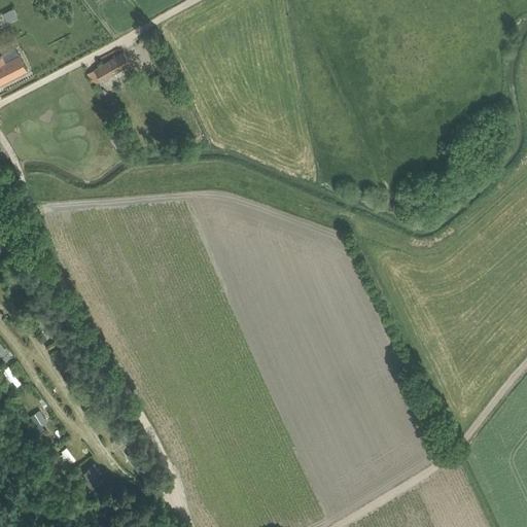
[(124,51),(95,69),(101,80),(131,64),(124,51)]
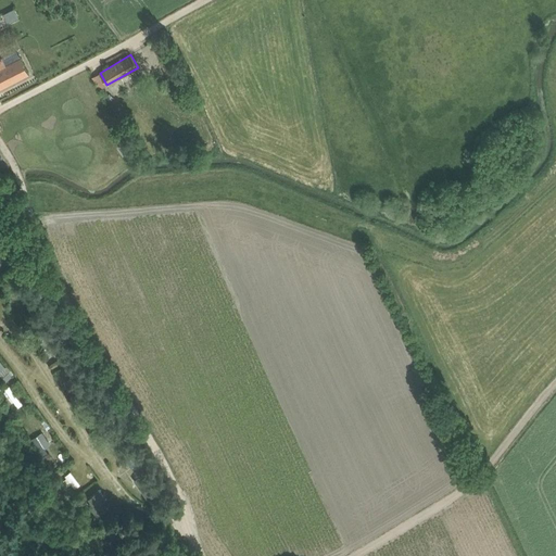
[(0,58),(0,88),(28,74),(20,58),(5,65),(1,58),(0,58)]
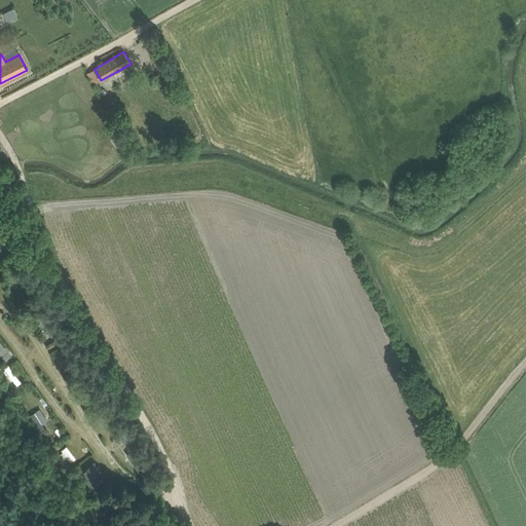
[(37,274),(27,285),(31,289),(41,278),(37,274)]
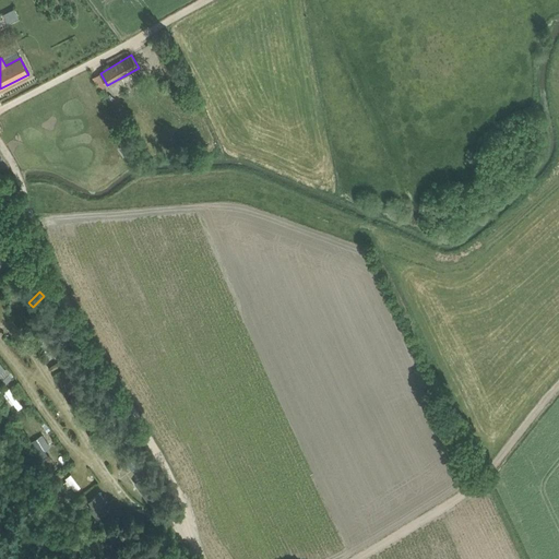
[(37,339),(44,349),(48,346),(50,352),(52,351),(54,352),(60,347),(50,331),(42,335),(37,339)]
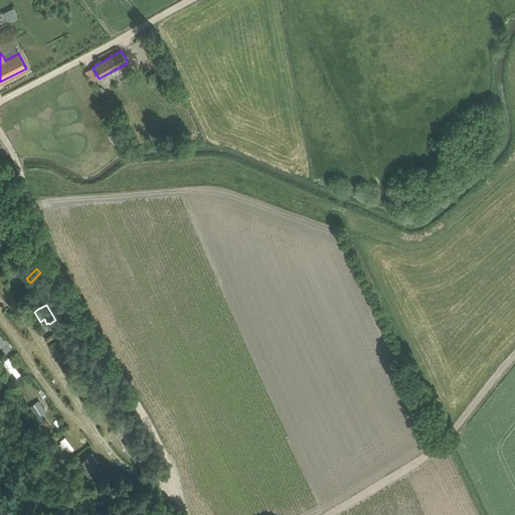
[(64,328),(55,334),(58,338),(66,332),(64,328)]
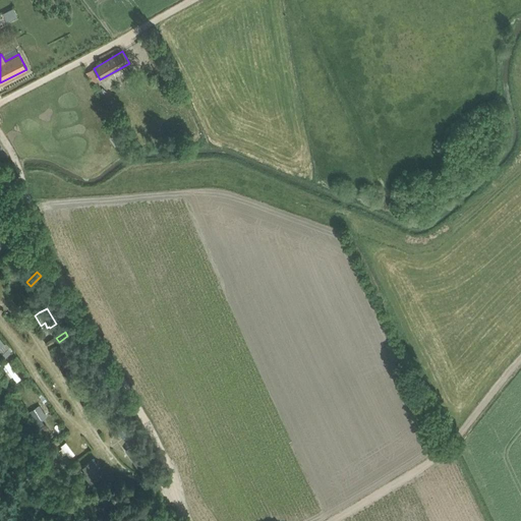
[(4,365),(16,380),(19,378),(8,362),(4,365)]
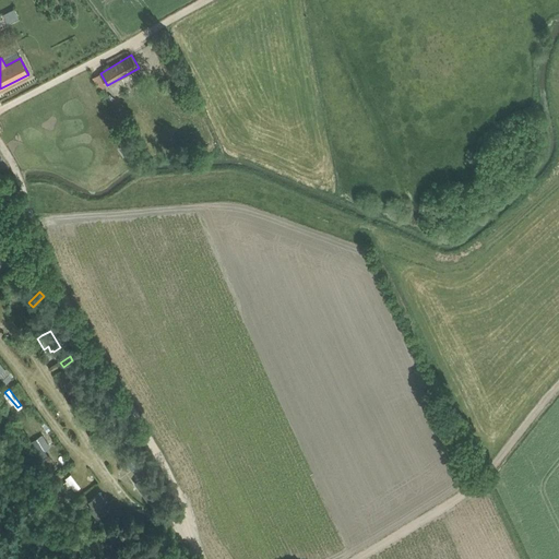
[(32,442),(39,453),(49,447),(42,436),(32,442)]
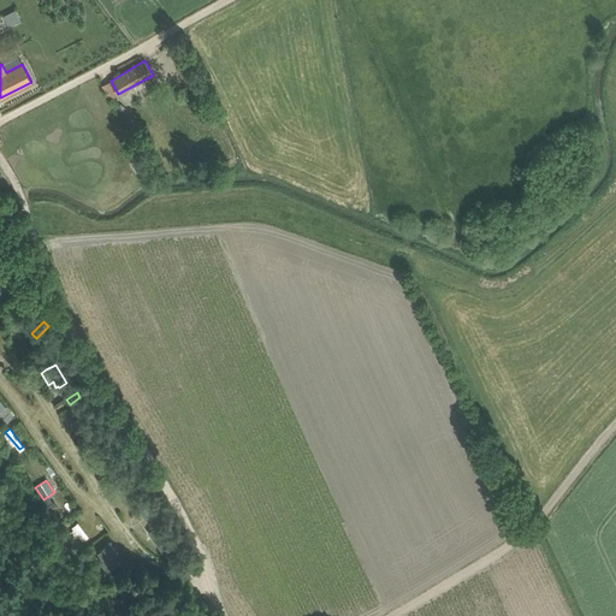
[(46,507),(51,514),(58,509),(54,502),(46,507)]
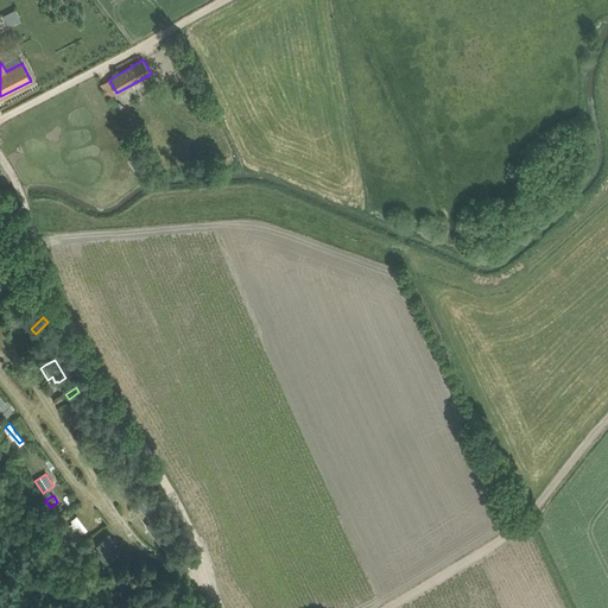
[(77,514),(71,519),(74,524),(73,524),(75,527),(76,526),(82,534),(88,530),(77,514)]
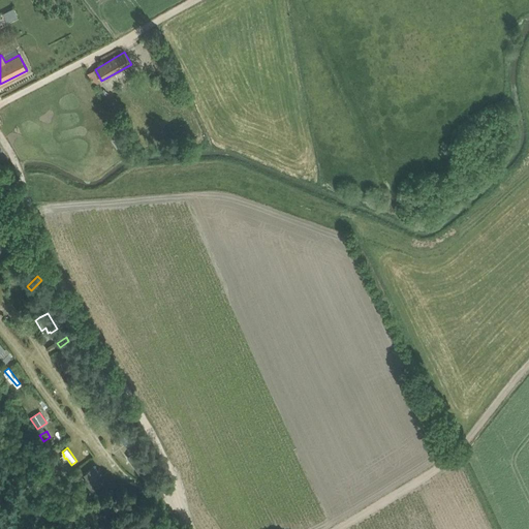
[(101,476),(93,466),(84,473),(86,477),(83,479),(92,491),(103,483),(99,477),(101,476)]
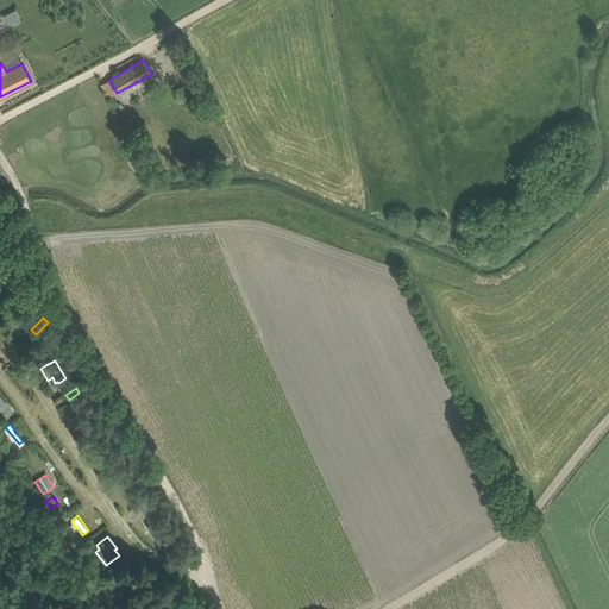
[(120,566),(106,578),(111,583),(114,581),(126,595),(138,585),(120,566)]
